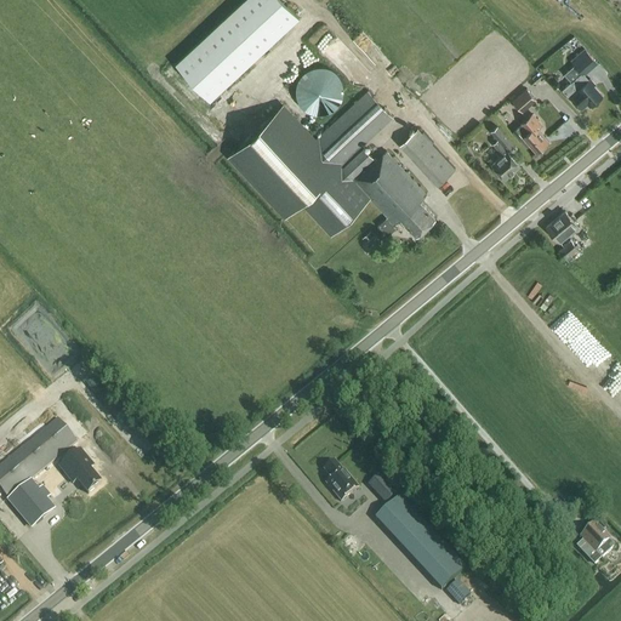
[(210,101),(300,17),(283,0),(243,0),(176,63),(210,101)]
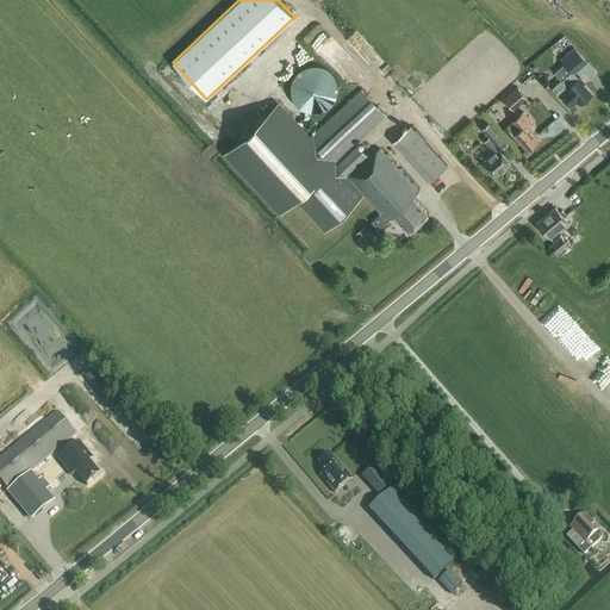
[(573,75),(587,63),(578,51),(564,63),(565,64),(554,74),(561,81),(567,76),(567,75),(570,74),(573,75)]
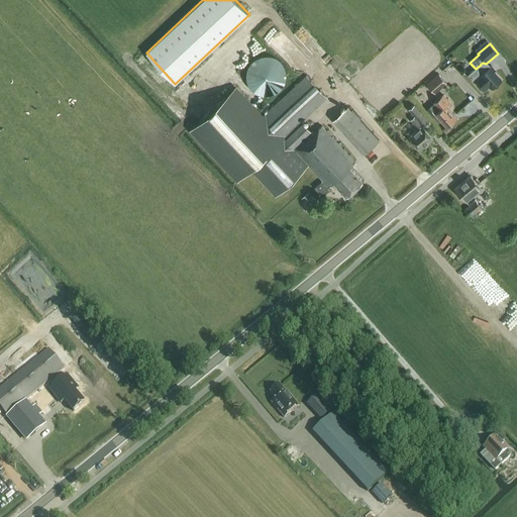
[(267,96),(276,94),(282,88),(286,81),(286,72),(282,64),(275,58),(267,56),(259,58),(250,64),(246,72),(247,81),(250,88),(257,94),(267,96)]
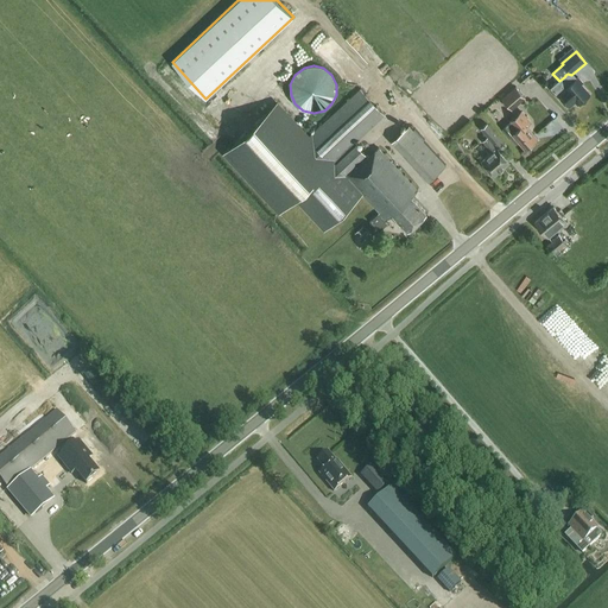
[(571,75),(568,74),(565,75),(565,76),(559,81),(551,88),(557,96),(558,95),(570,108),(575,103),(577,105),(589,94),(581,86),(583,83),(578,77),(576,80),(571,75)]
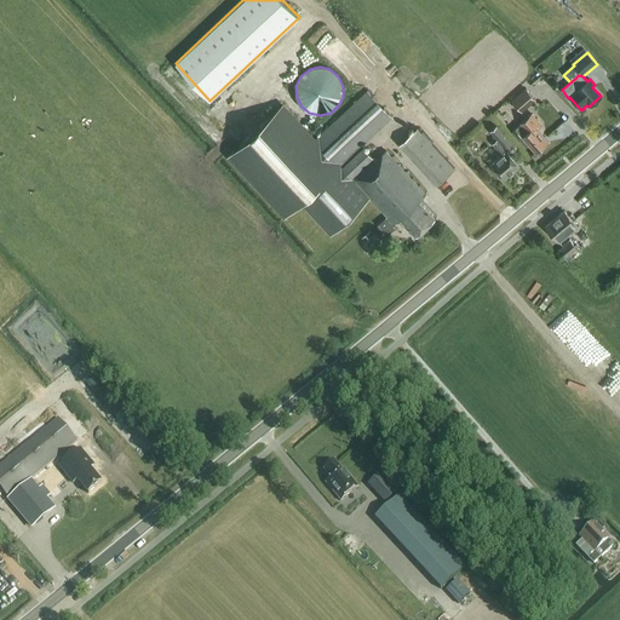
[(522,113),(535,101),(526,90),(512,101),(522,113)]
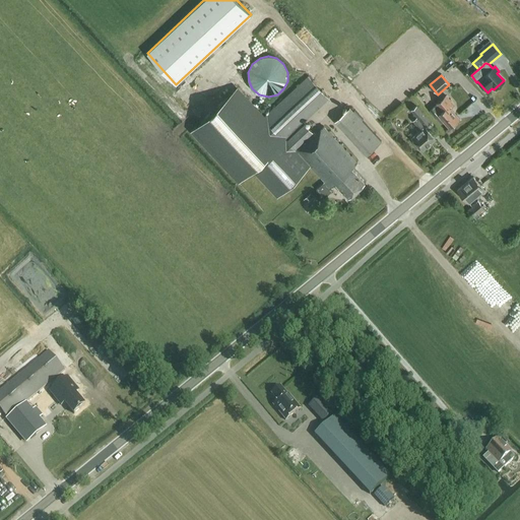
[(329,99),(308,76),(265,117),(238,87),(190,131),(239,183),(252,171),(276,197),(310,166),(324,182),(317,189),(324,197),(331,192),(329,190),(336,183),(349,197),(365,182),(351,169),(358,164),(323,127),(316,134),(314,132),(313,133),(304,123),(329,99)]
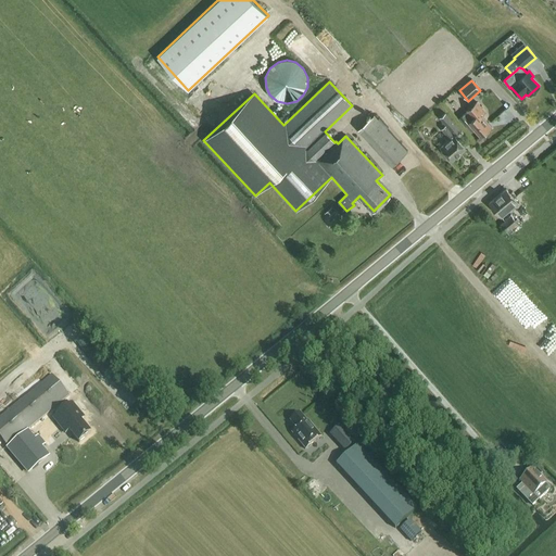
[(480,136),(491,127),(481,116),(485,113),(477,103),(459,117),(472,133),(475,130),(480,136)]
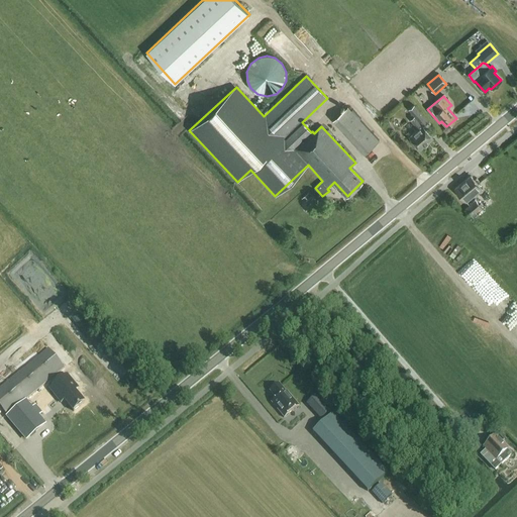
[(420,149),(433,138),(423,126),(430,120),(415,104),(409,110),(415,117),(411,120),(418,129),(410,137),(420,149)]
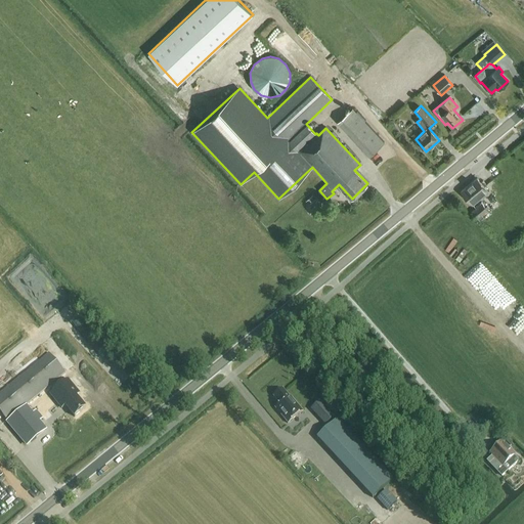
[(369,157),(385,142),(354,110),(339,124),(369,157)]
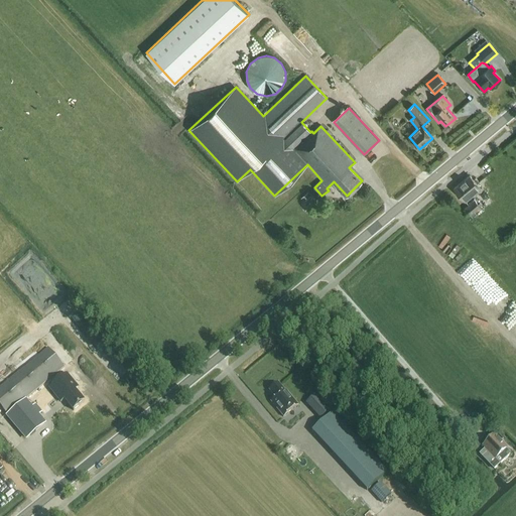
[(466,203),(481,190),(479,188),(480,187),(469,176),(454,189),(466,203)]
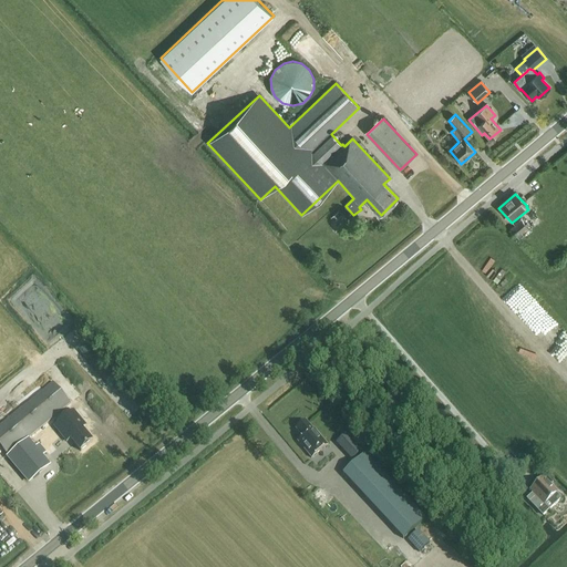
[(547,234),(554,227),(540,212),(533,218),(547,234)]
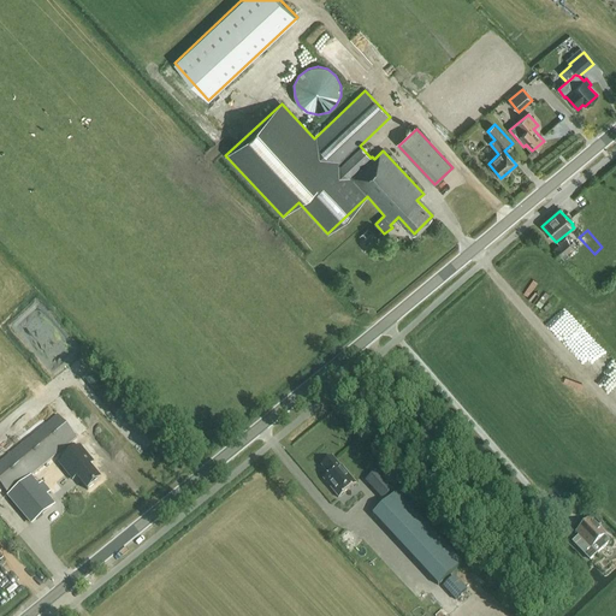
[(371,235),(367,231),(360,237),(362,241),(371,235)]
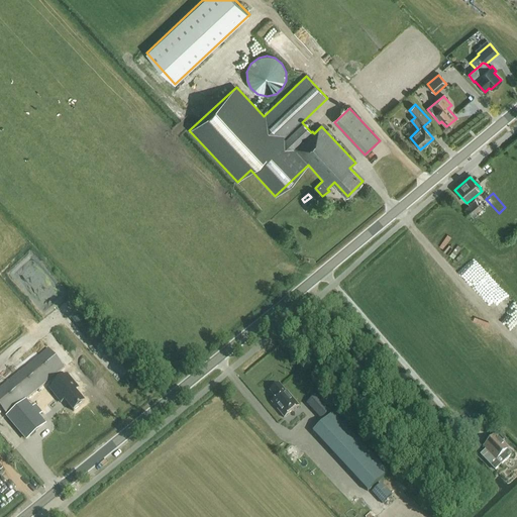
[(476,201),(464,209),(470,216),(471,215),(474,218),(478,215),(475,212),(483,206),(481,203),(479,205),(476,201)]
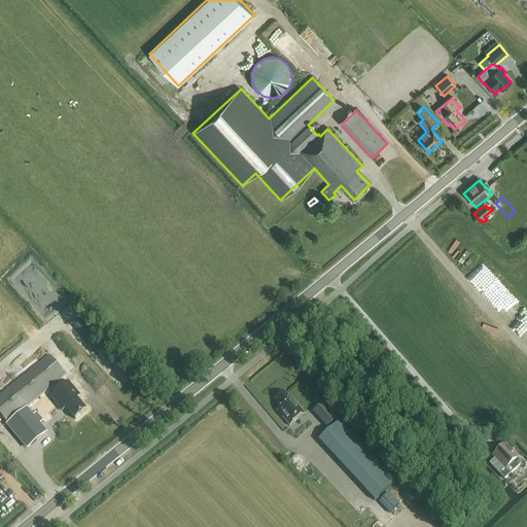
[(65,377),(49,357),(0,397),(0,415),(7,424),(27,409),(65,377)]
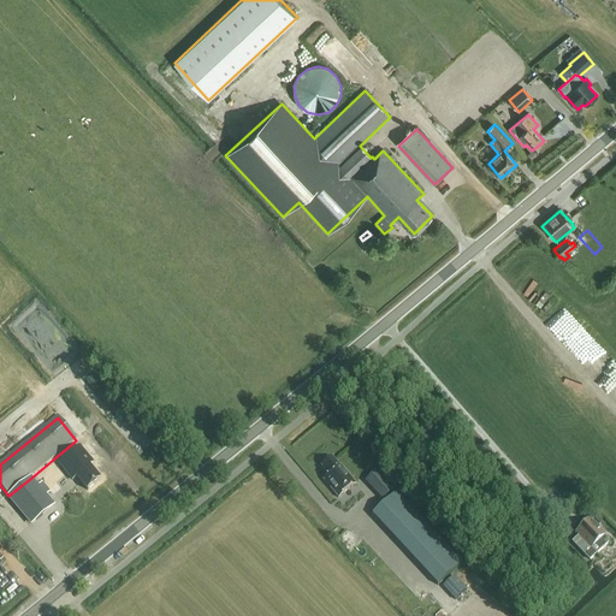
[(80,448),(59,465),(72,481),(77,478),(88,491),(100,481),(89,468),(94,465),(80,448)]
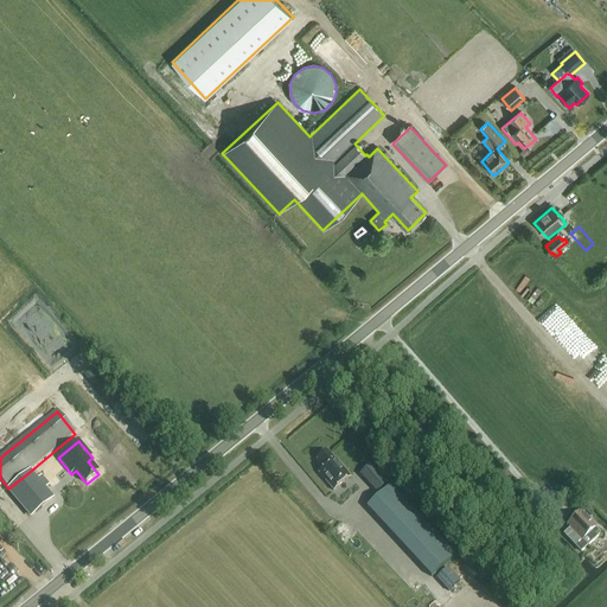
[(333,492),(351,478),(340,466),(340,467),(327,452),(317,460),(325,470),(319,474),(333,492)]
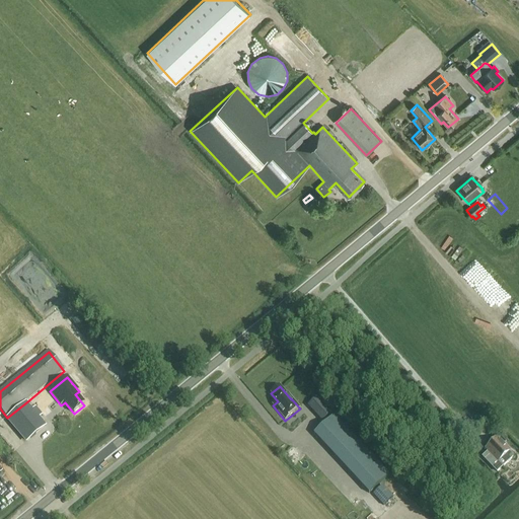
[(36,395),(30,399),(46,418),(52,414),(36,395)]
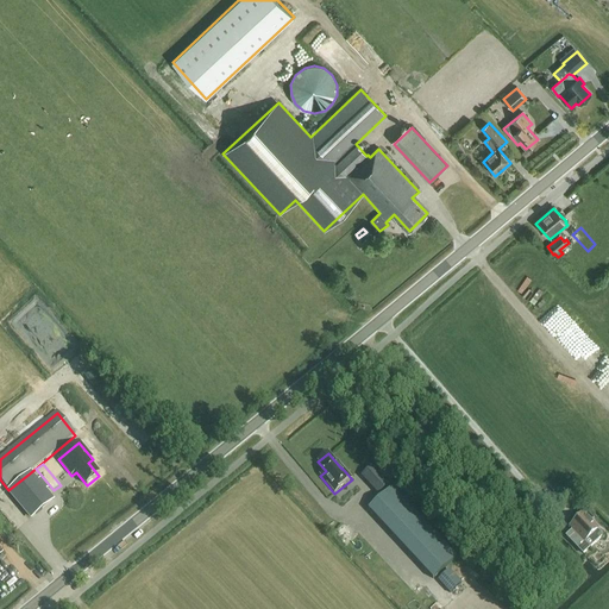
[(8,490),(32,518),(54,498),(31,472),(8,490)]
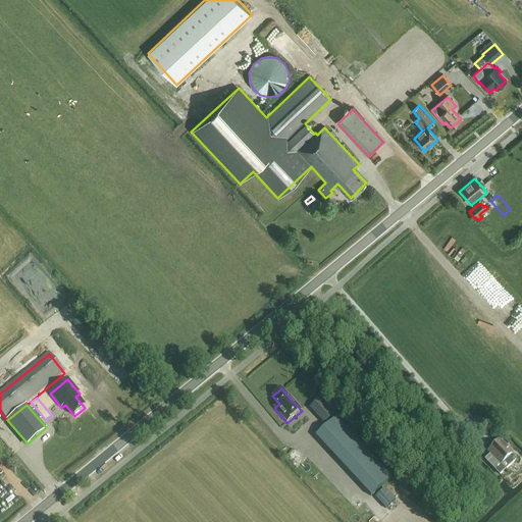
[(313,433),(366,497),(387,479),(335,416),(313,433)]
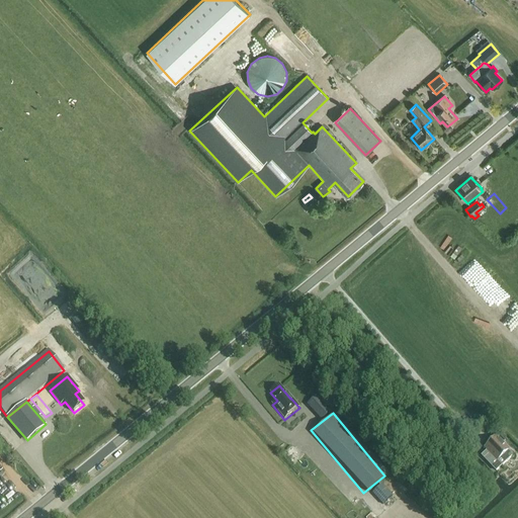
[(487,451),(481,457),(496,472),(512,457),(512,455),(509,451),(497,438),(485,450),(487,451)]
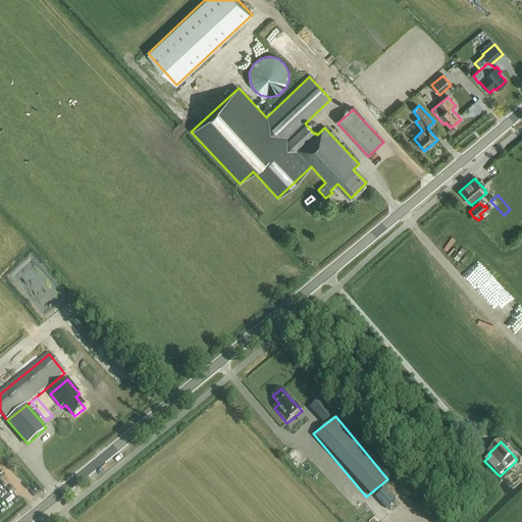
[(385,488),(375,499),(385,510),(396,500),(385,488)]
